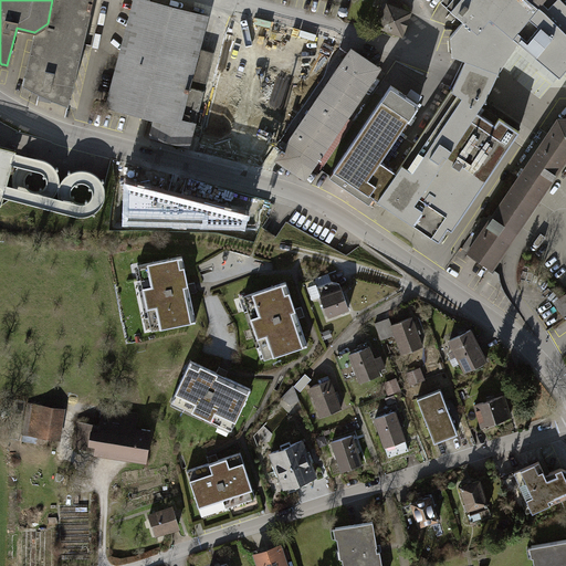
[(52,0),(48,23),(34,32),(22,85),(69,106),(92,0),(52,0)]
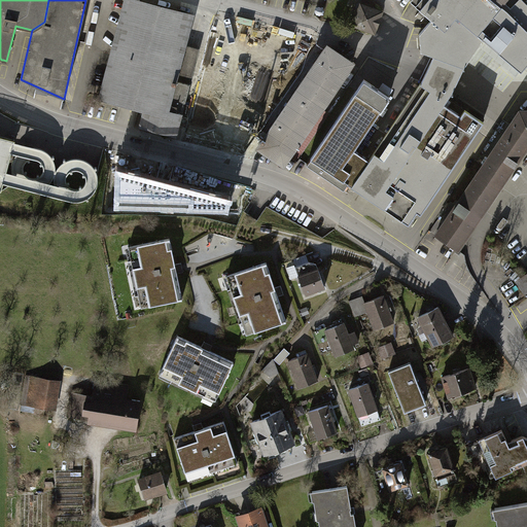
[(133,0),(128,0),(102,98),(143,108),(138,127),(174,137),(197,51),(182,47),(190,15),(133,0)]
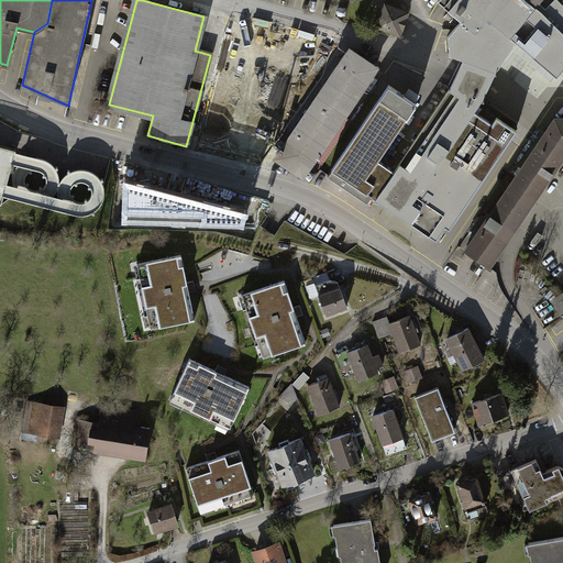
[(449,55),(462,58),(453,70),(392,169),(373,197),(389,209),(438,242),(517,122),(481,99),(487,86),(494,69),(511,43),(555,75),(562,66),(562,0),(438,0),(438,1),(460,22),(449,55)]
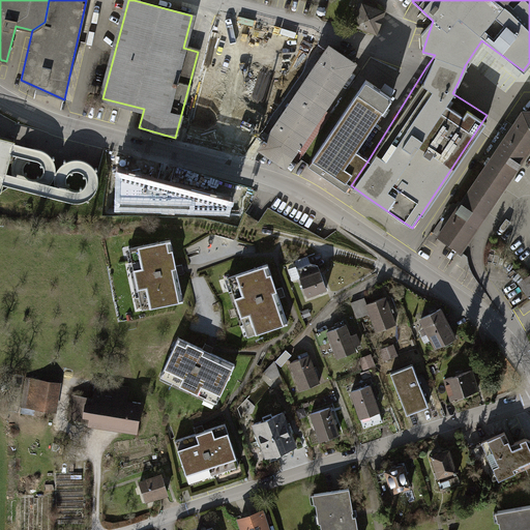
[(360,0),(354,24),(380,30),(387,0),(386,0),(360,0)]
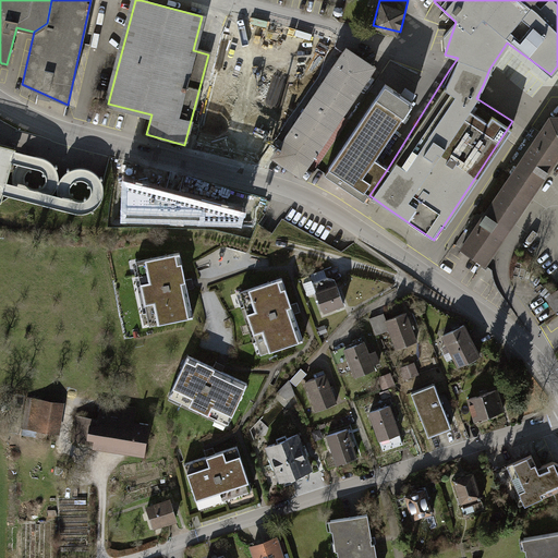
[(350,48),(276,152),(303,171),(377,68),(350,48)]
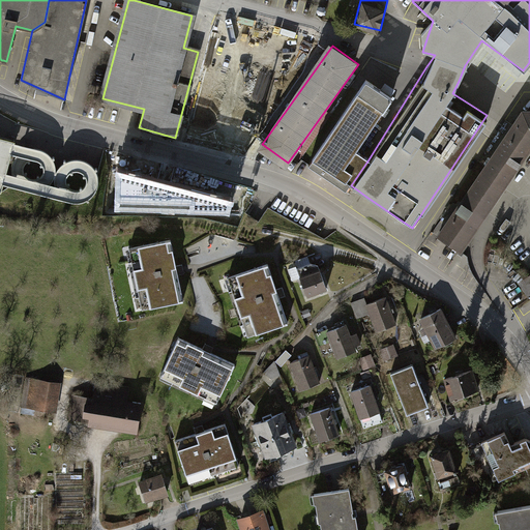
[(364,80),(306,166),(345,190),(350,184),(351,185),(369,159),(356,151),(391,97),(364,80)]
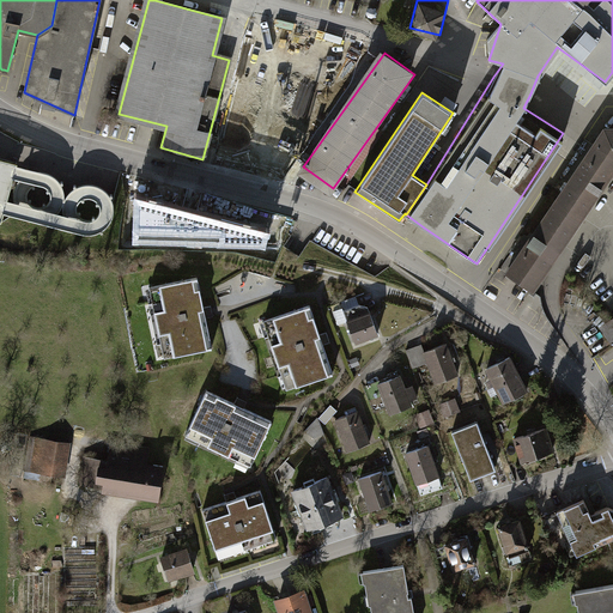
[(612,129),(605,129),(508,274),(532,291),(612,170),(612,129)]
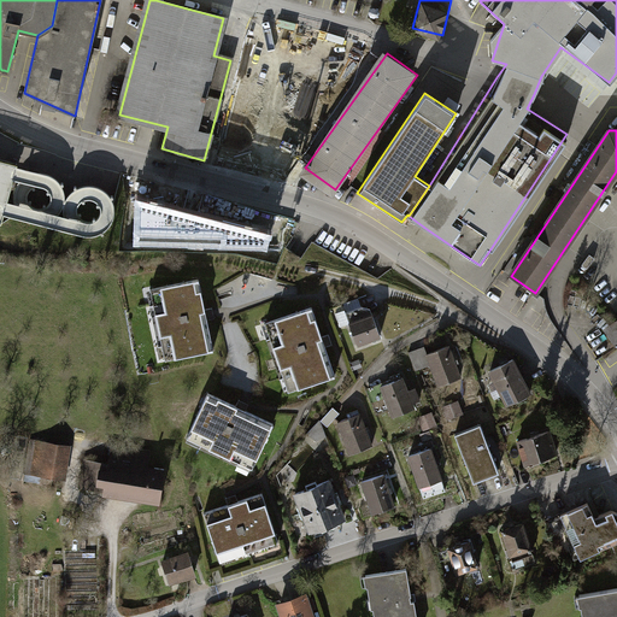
[(18,159),(0,154),(0,221),(0,222),(4,209),(13,174),(18,159)]
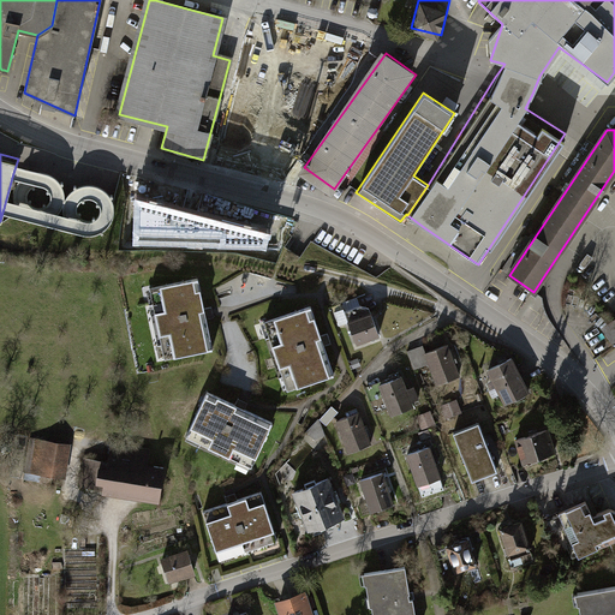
[(267,233),(138,199),(137,240),(266,244),(267,233)]
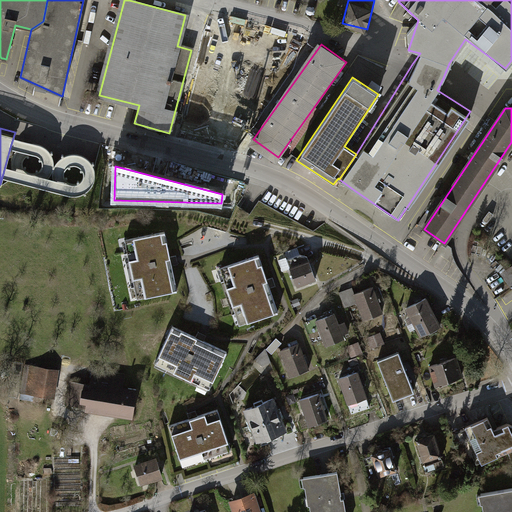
[(165,231),(125,240),(137,299),(177,291),(165,231)]
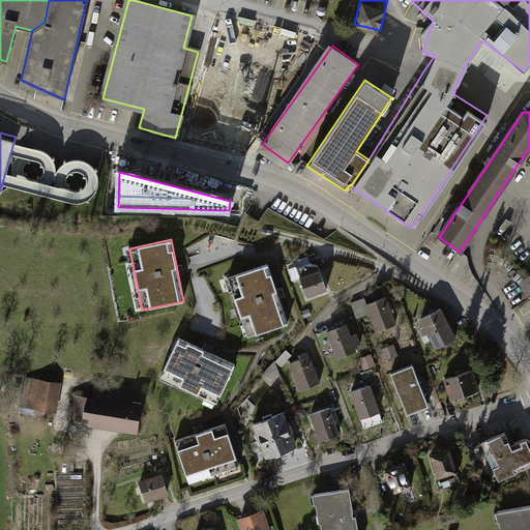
[(311,263),(297,268),(307,296),(327,289),(318,265),(311,263)]
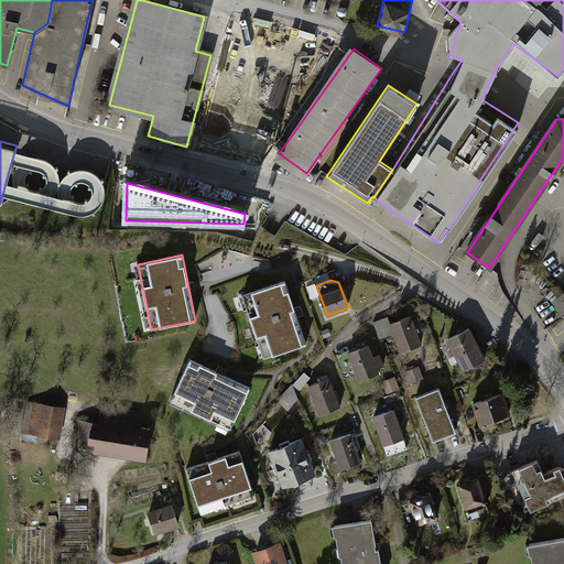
[(242,295),(263,358),(306,344),(285,281),(242,295)]
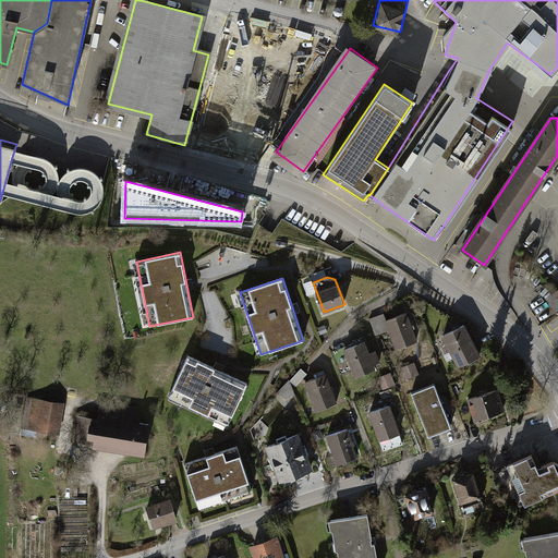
[(384,313),(370,318),(376,335),(389,329),(397,349),(416,341),(412,329),(415,328),(411,317),(408,318),(405,313),(386,319),(384,313)]
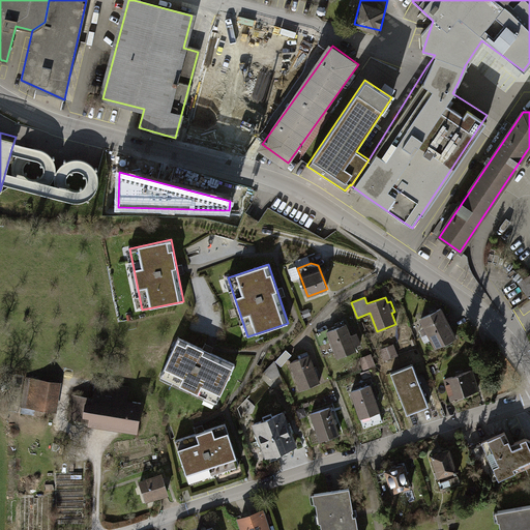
[(421,319),(429,332),(447,323),(440,308),(421,319)]
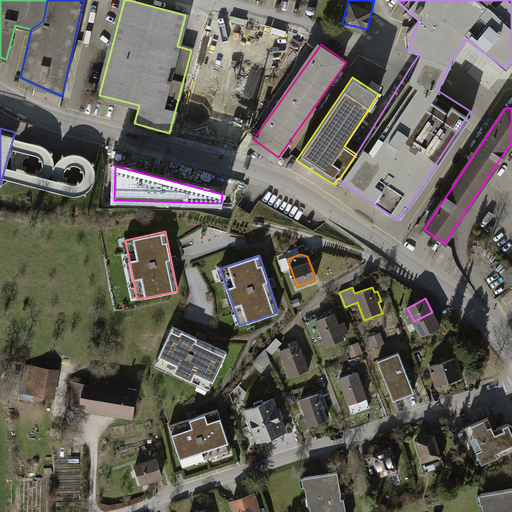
[(325,317),(305,325),(312,344),(323,339),(326,345),(344,338),(342,335),(348,332),(342,318),(336,320),(334,314),(333,314),(332,310),(324,313),(325,317)]
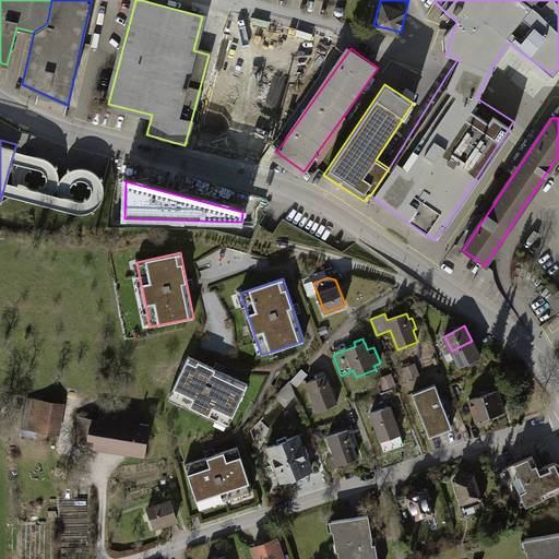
[(452,351),(460,366),(479,356),(472,341),(452,351)]
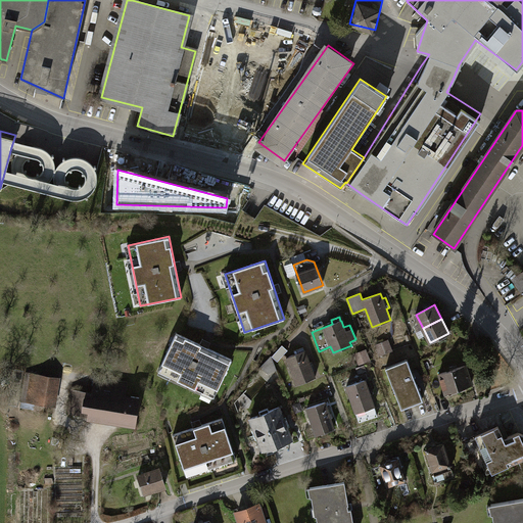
[(232,360),(176,333),(158,371),(214,397),(232,360)]
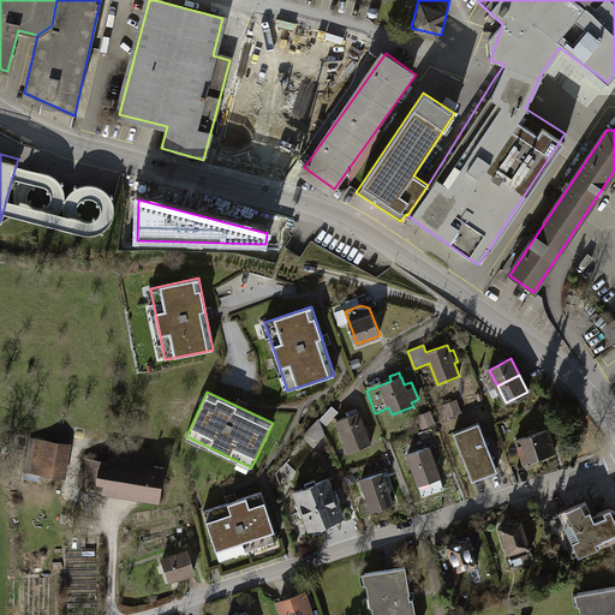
[(460,399),(445,402),(447,416),(463,411),(460,399)]
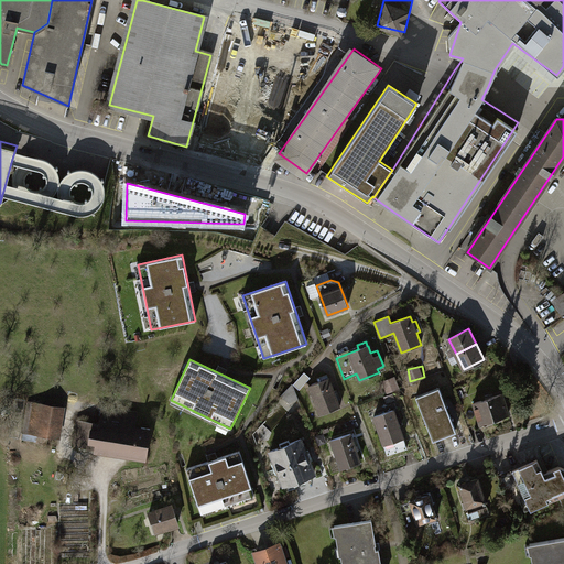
[(306,371),(294,381),(300,388),(312,378),(306,371)]
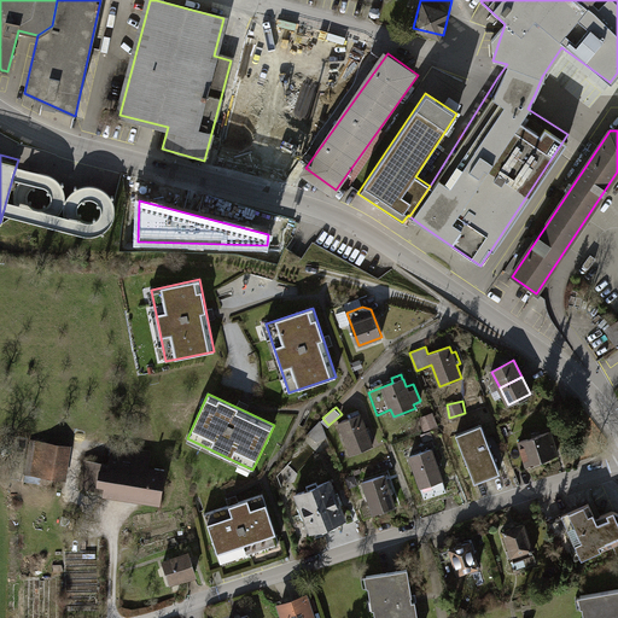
[(437,410),(425,410),(425,426),(437,425),(437,410)]
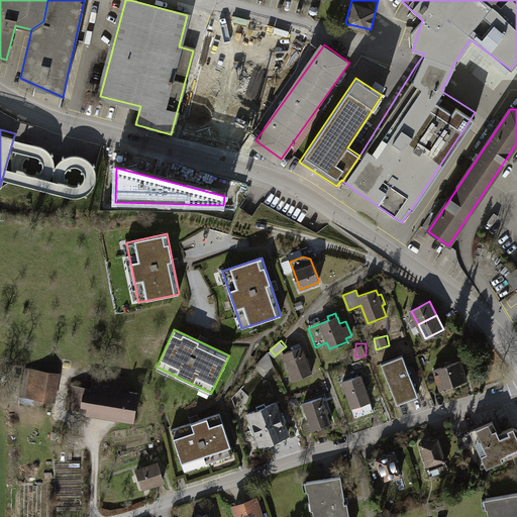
[(301,346),(283,353),(294,380),(312,373),(301,346)]
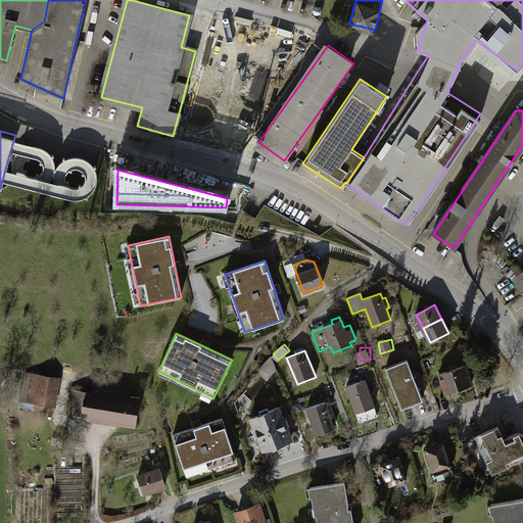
[(407,359),(385,368),(398,400),(420,391),(407,359)]
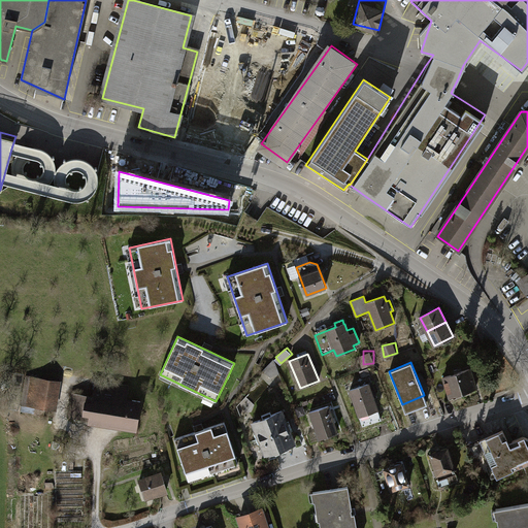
[(470,368),(442,377),(449,397),(476,388),(470,368)]
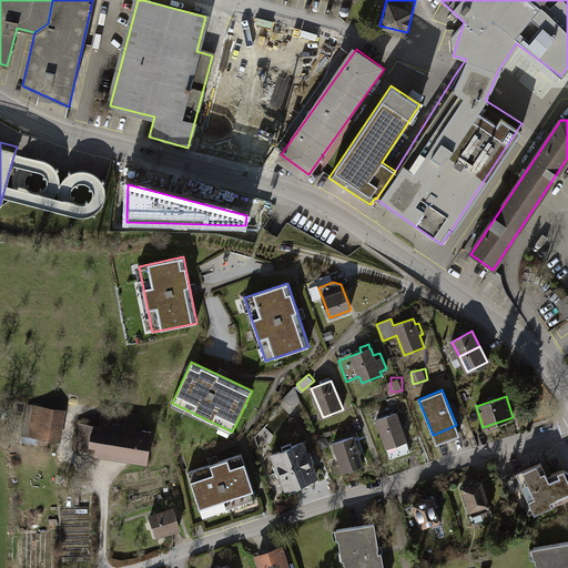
[(66,412),(34,406),(29,436),(61,442),(66,412)]
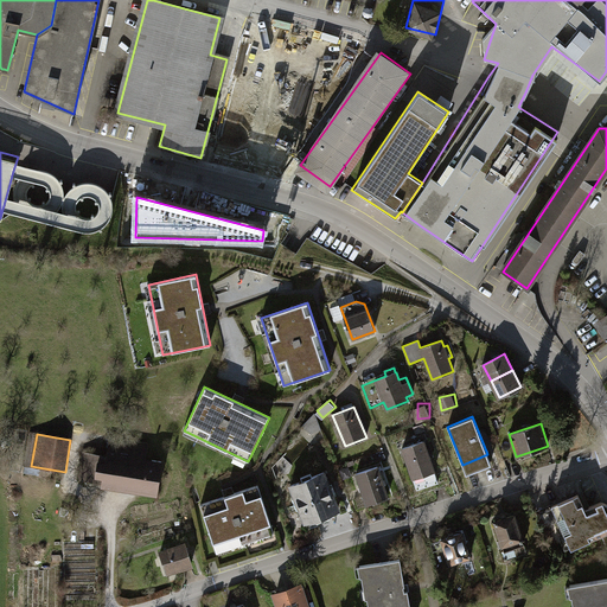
[(108,457),(85,453),(81,481),(101,485),(100,489),(159,498),(165,462),(146,459),(148,443),(112,438),(108,457)]
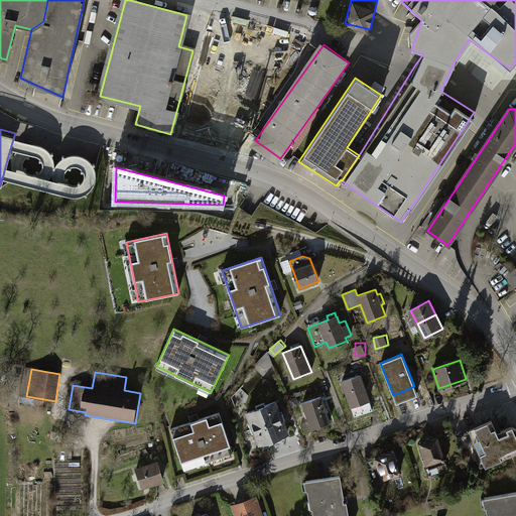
[(360,375),(342,381),(355,416),(373,410),(360,375)]
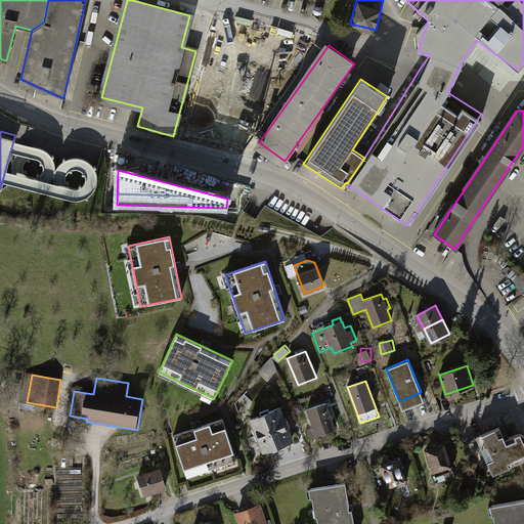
[(325,402),(307,408),(316,436),(335,430),(325,402)]
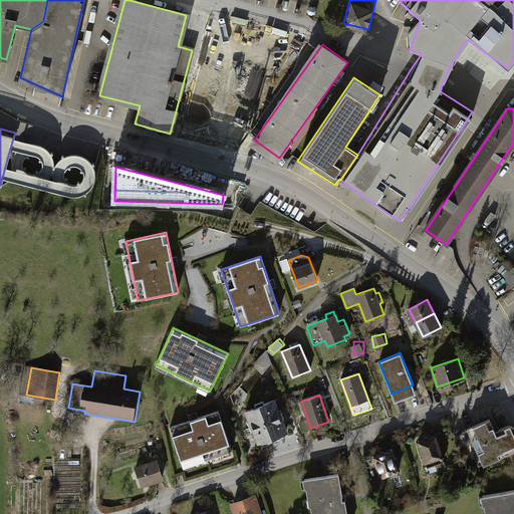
[(255,408),(246,411),(250,422),(247,423),(251,433),(254,432),(258,443),(267,439),(268,442),(279,438),(278,435),(286,432),(274,400),(264,404),(263,401),(254,405),(255,408)]
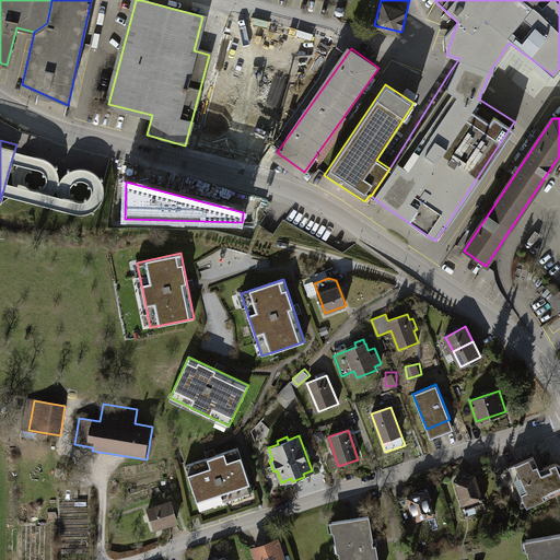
[(238,447),(185,465),(199,509),(253,491),(238,447)]
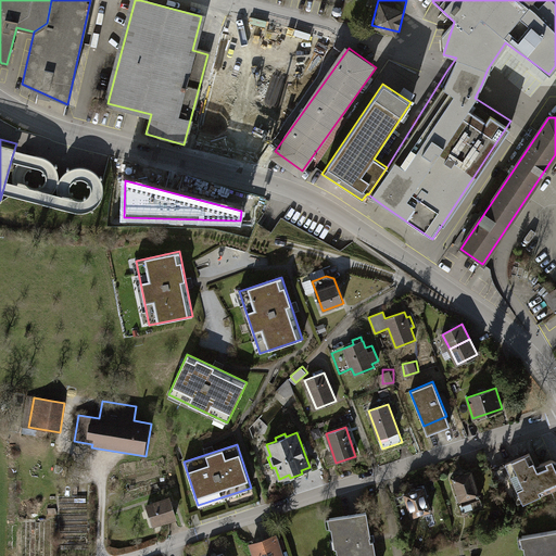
[(555,460),(552,459),(536,466),(530,452),(491,470),(505,501),(519,494),(523,503),(551,490),(555,498),(555,497),(555,460)]
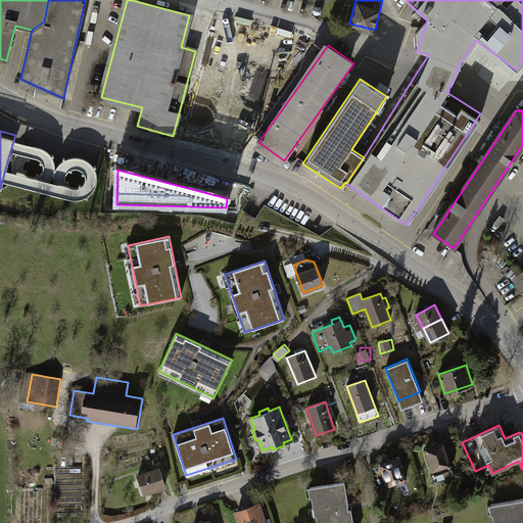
[(443,444),(426,449),(434,475),(452,469),(443,444)]
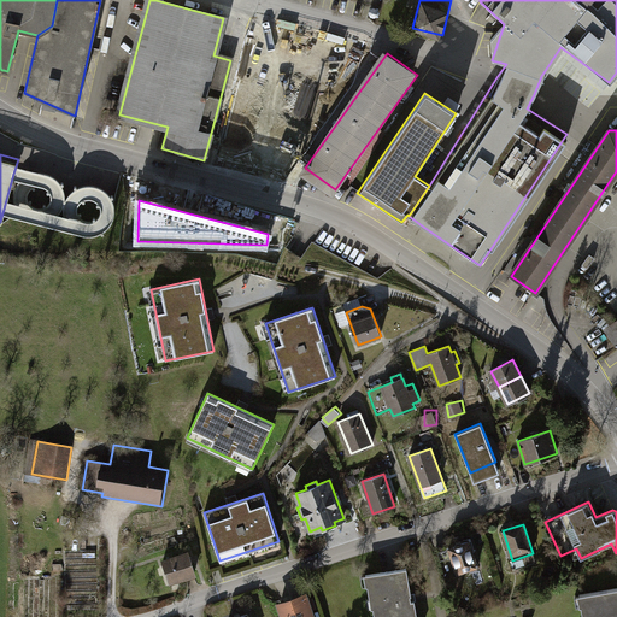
[(469,541),(435,553),(444,581),(469,573),(468,569),(477,565),(469,541)]
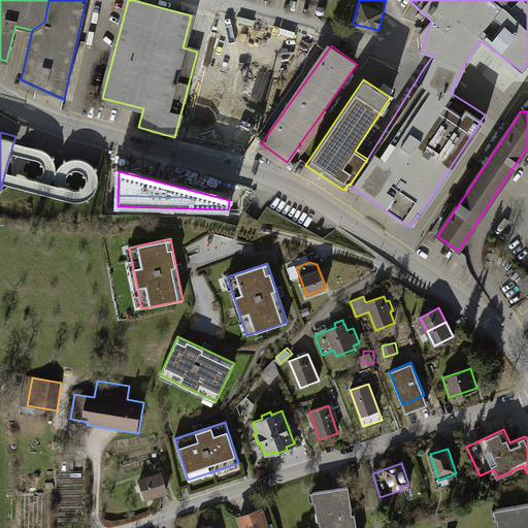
[(162,471),(137,480),(144,500),(168,492),(162,471)]
